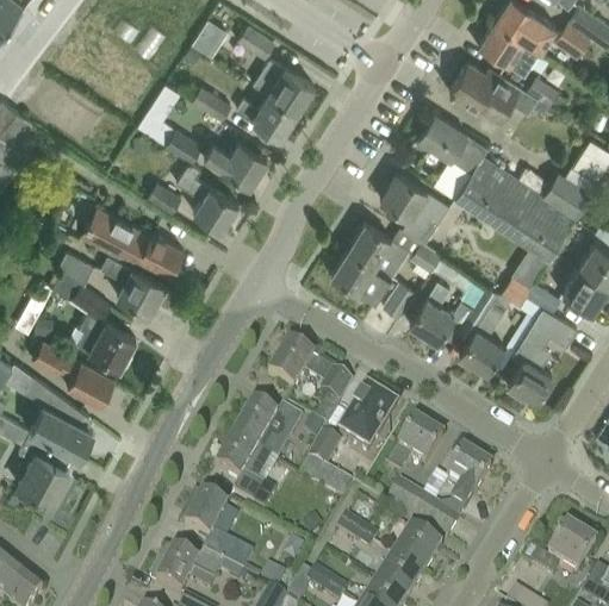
[(12,0),(0,0),(0,43),(26,10),(12,0)]
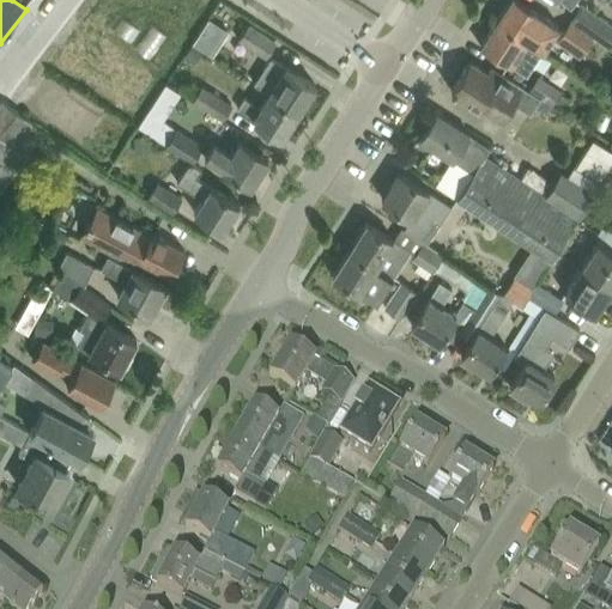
[(559,28),(534,12),(516,0),(511,0),(497,23),(528,44),(543,54),(552,40),(559,28)]
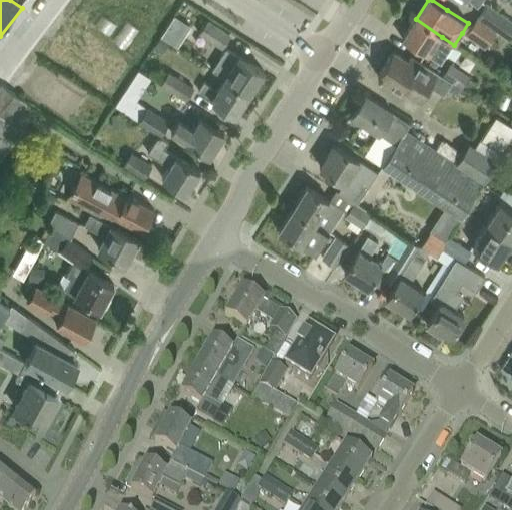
[(484,1),(484,0),(467,0),(478,9),(484,1)]
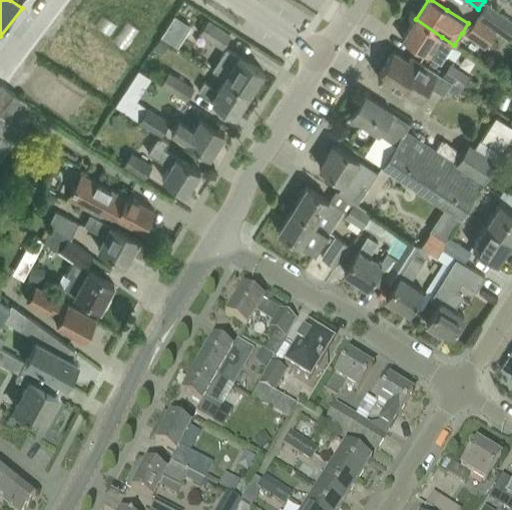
[(511,24),(487,7),(477,19),(497,33),(511,43),(511,24)]
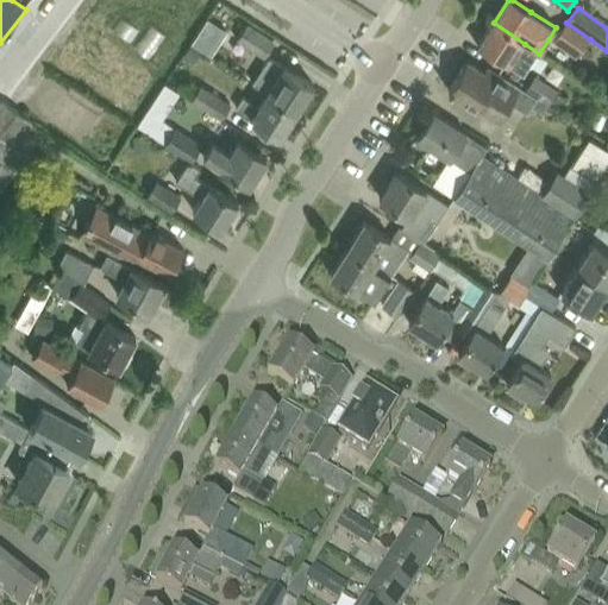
[(478,48),(497,61),(524,77),(530,67),(539,54),(525,44),(494,23),(478,48)]
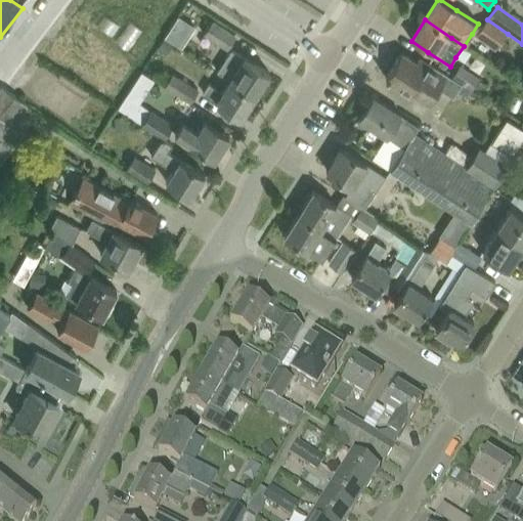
[(487,19),(476,36),(496,50),(498,47),(508,34),(487,19)]
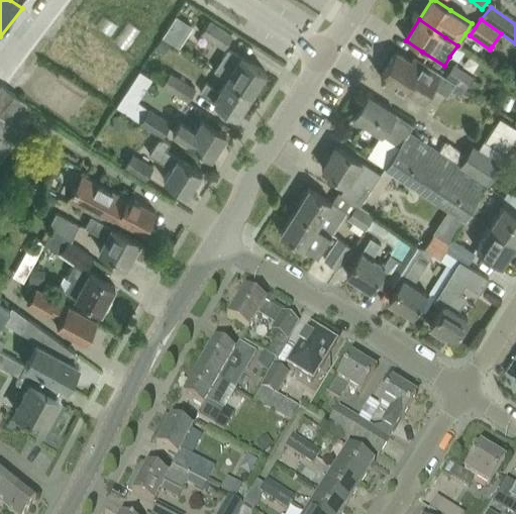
[(232,37),(211,23),(203,35),(224,49),(232,37)]
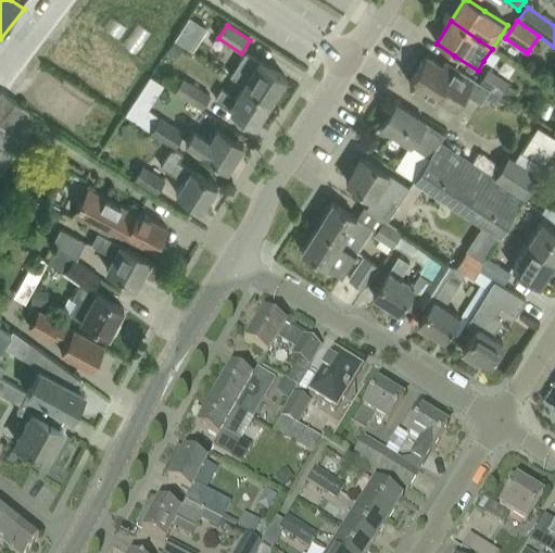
[(185,49),(176,42),(168,53),(177,60),(185,49)]
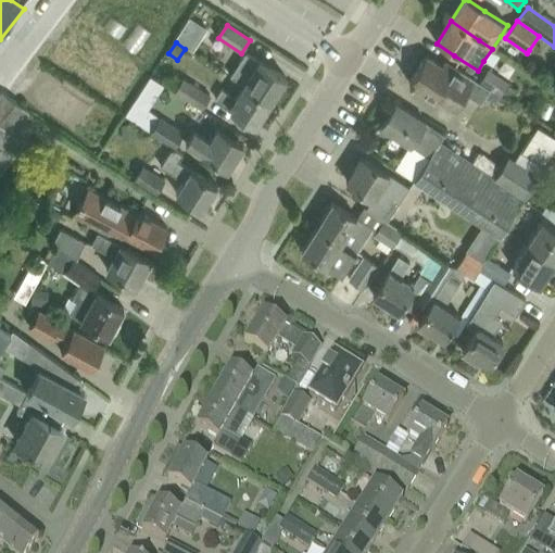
[(247,53),(240,64),(231,76),(243,85),(241,87),(269,107),(287,79),(247,53)]
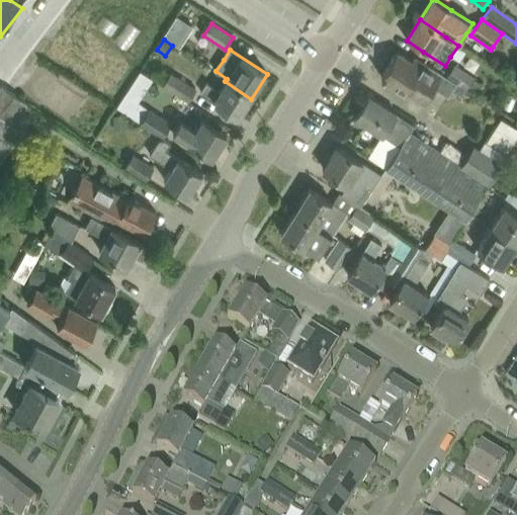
[(396,59),(382,79),(400,90),(407,94),(408,93),(424,104),(433,90),(448,99),(457,85),(442,75),(424,64),(424,65),(415,59),(412,63),(398,54),(396,59)]
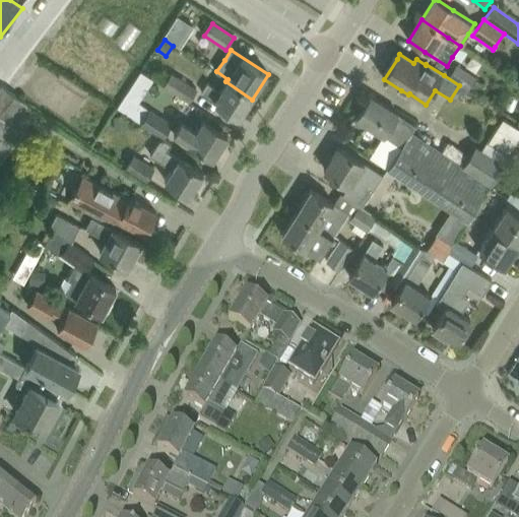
[(457,66),(450,78),(462,85),(470,91),(477,79),(457,66)]
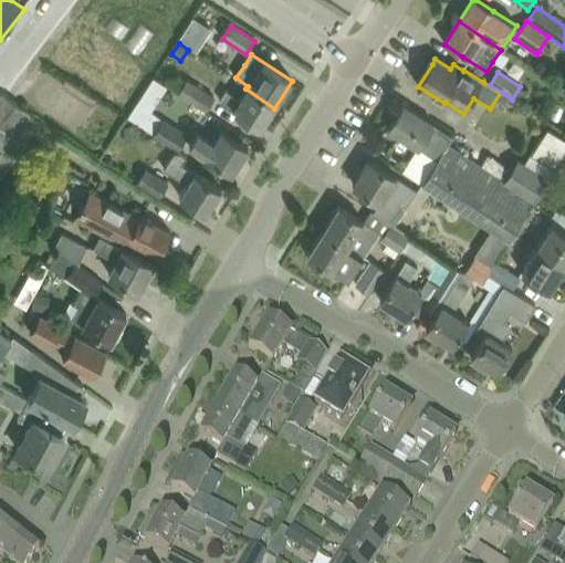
[(187,81),(178,94),(206,112),(215,98),(187,81)]
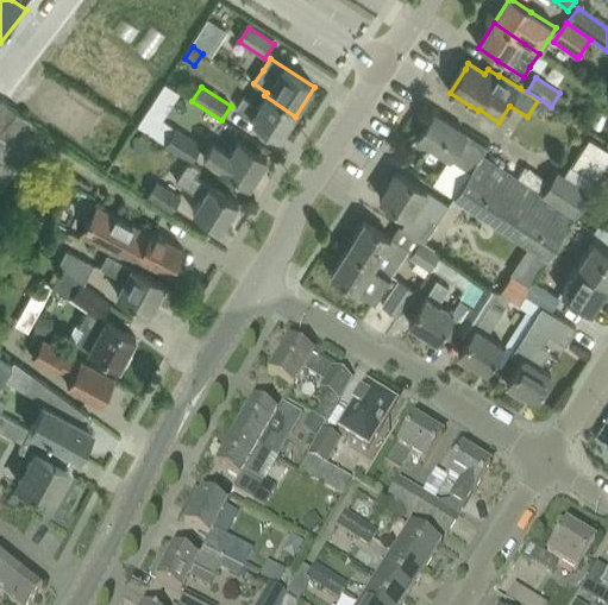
[(295,117),(264,95),(257,107),(244,99),(237,111),(281,139),(295,117)]
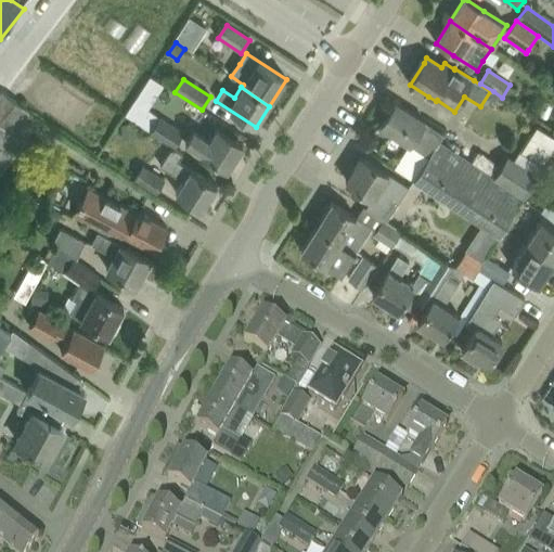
[(493,91),(488,100),(497,105),(502,98),(493,91)]
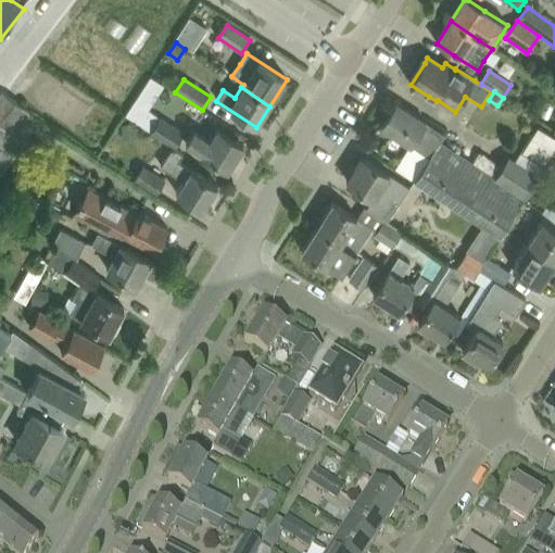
[(1,92),(0,93),(0,176),(26,143),(22,140),(23,139),(24,136),(24,134),(24,132),(24,128),(23,126),(30,116),(1,92)]
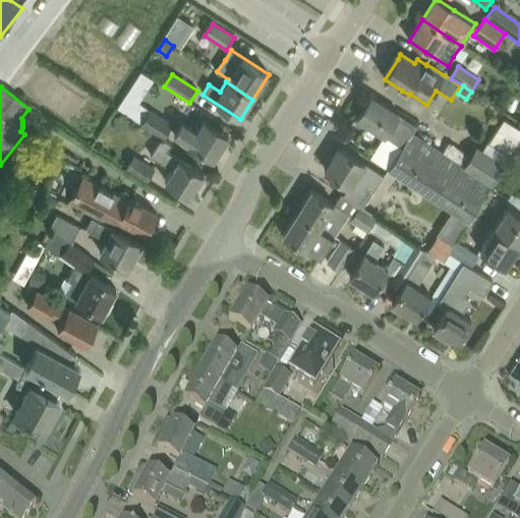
[(126,96),(117,109),(141,125),(163,139),(171,125),(151,111),(126,96)]
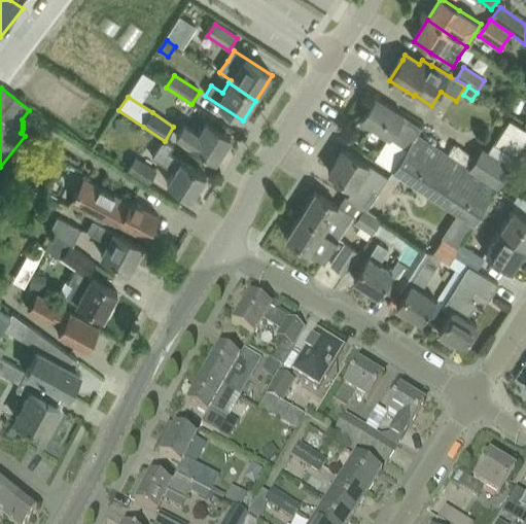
[(393,172),(411,183),(459,214),(457,217),(472,226),(474,223),(476,224),(497,189),(468,171),(417,137),(422,130),(393,111),(376,100),(362,121),(407,150),(393,172)]
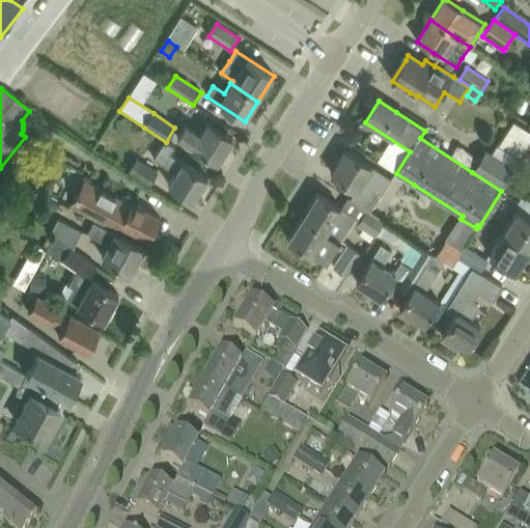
[(132,134),(130,119),(116,120),(118,136),(132,134)]
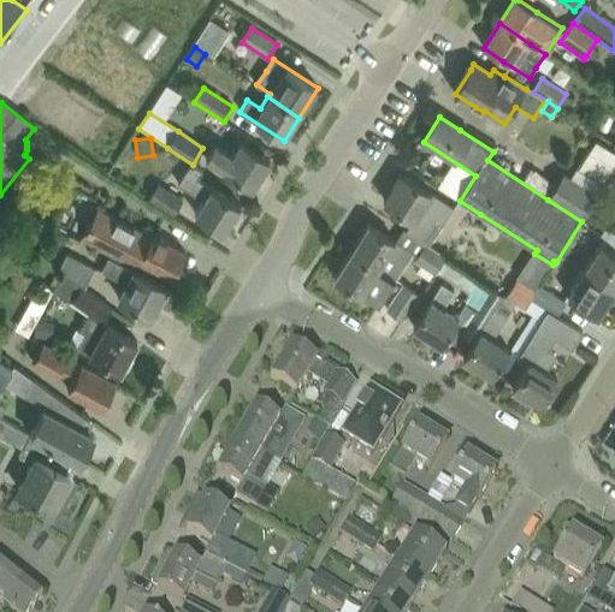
[(270,162),(250,149),(238,142),(231,154),(216,143),(211,150),(206,159),(232,177),(253,189),(270,162)]
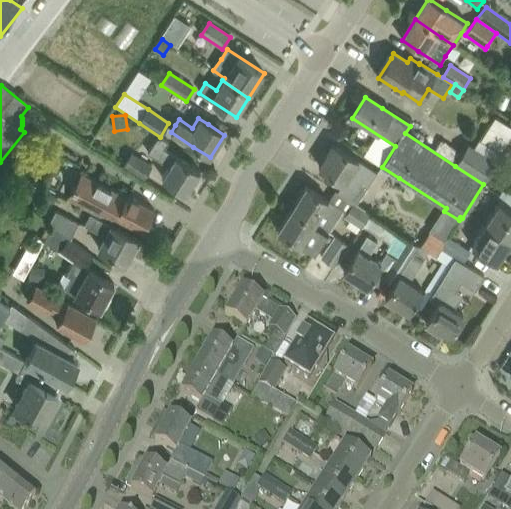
[(468,145),(466,147),(494,166),(510,139),(510,128),(493,118),(474,148),(468,145)]
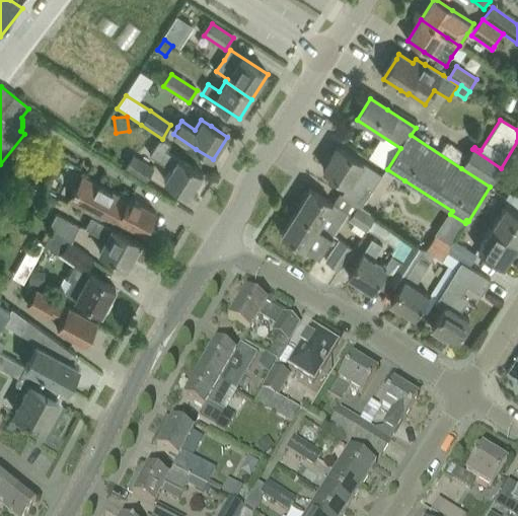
[(203,174),(187,163),(172,154),(168,151),(172,146),(164,141),(162,143),(160,141),(150,156),(154,159),(153,159),(172,171),(165,181),(189,198),(203,174)]
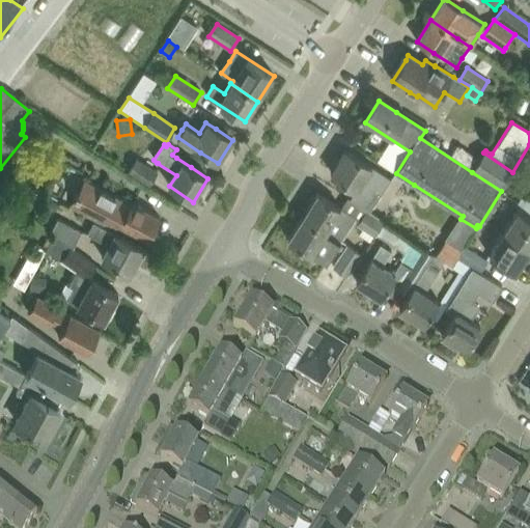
[(357,191),(354,196),(351,200),(370,213),(391,181),(384,175),(346,151),(331,174),(357,191)]
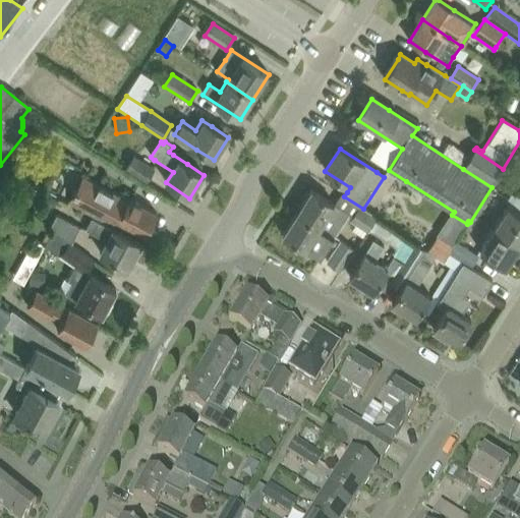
[(470,158),(463,169),(492,187),(503,169),(474,150),(470,158)]
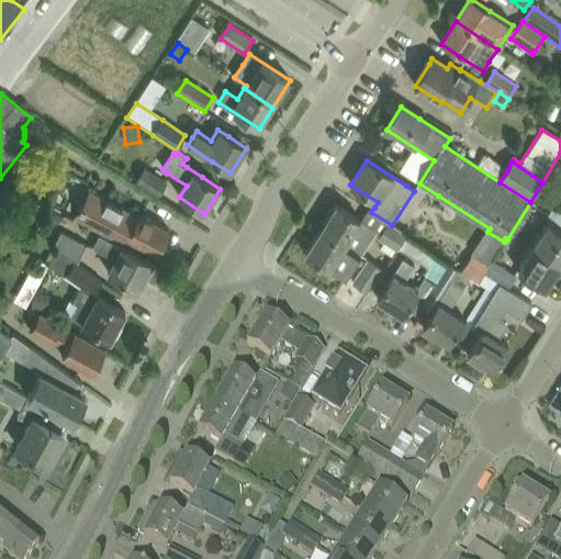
[(167,186),(144,170),(136,183),(159,199),(167,186)]
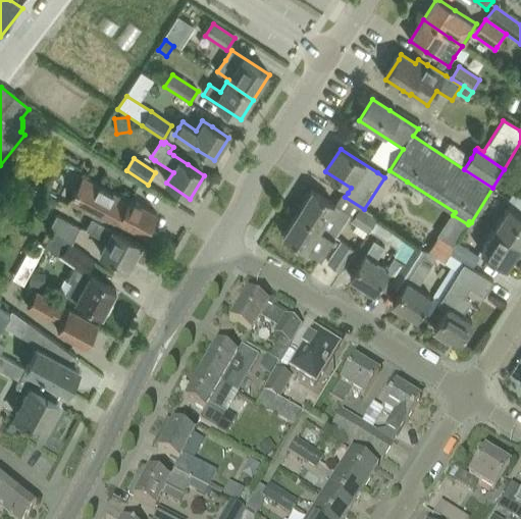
[(501,176),(515,186),(520,177),(520,174),(508,166),(501,176)]
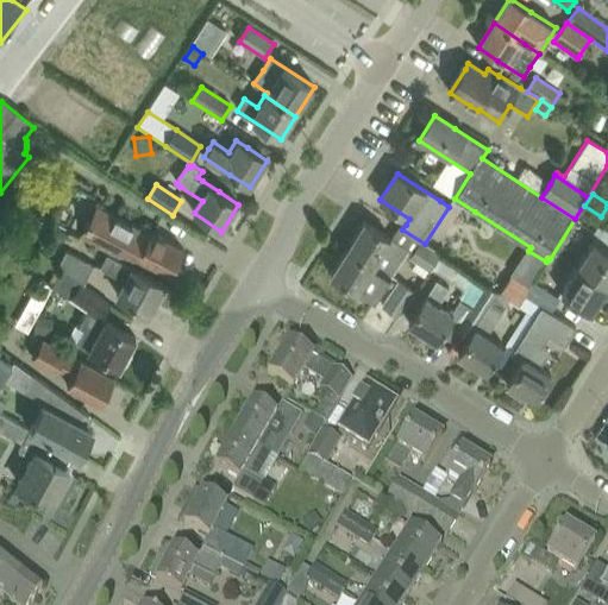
[(99,205),(81,238),(139,270),(144,262),(170,276),(183,251),(163,239),(99,205)]
